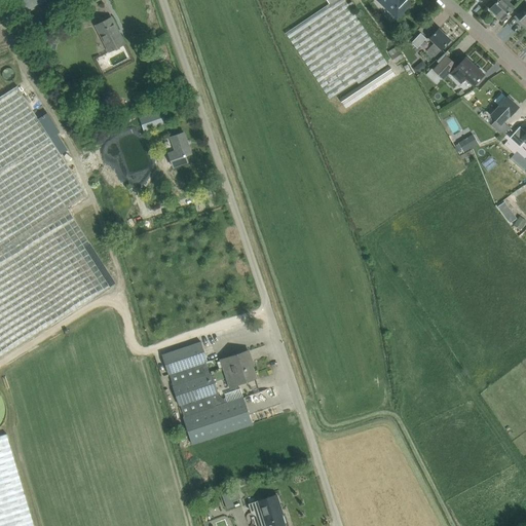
[(17,0),(26,13),(47,0),(17,0)]
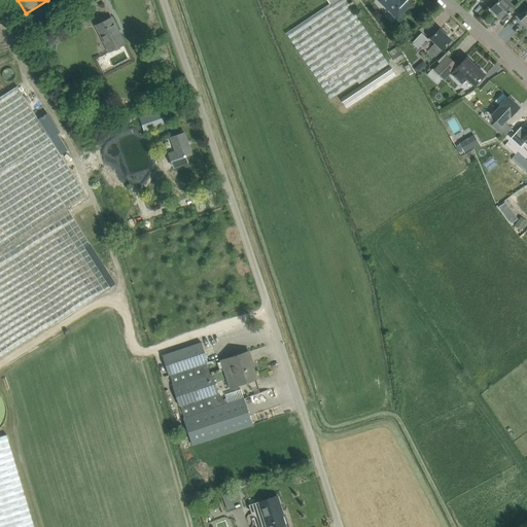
[(378,0),(397,19),(413,3),(409,0),(378,0)]
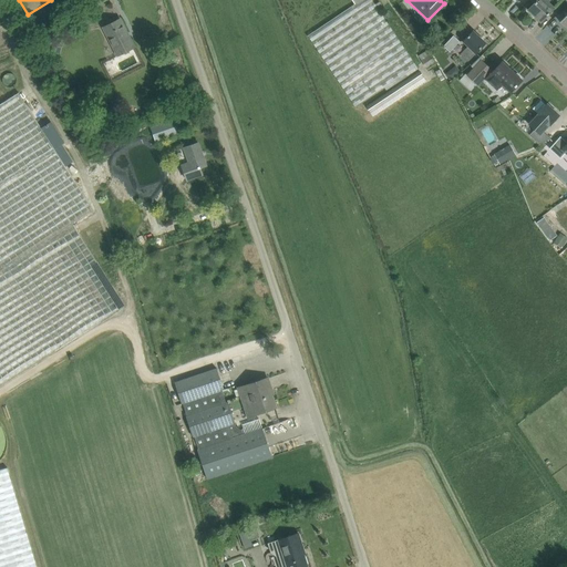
[(540,21),(545,18),(554,8),(547,2),(548,0),(536,0),(537,0),(528,10),(540,21)]
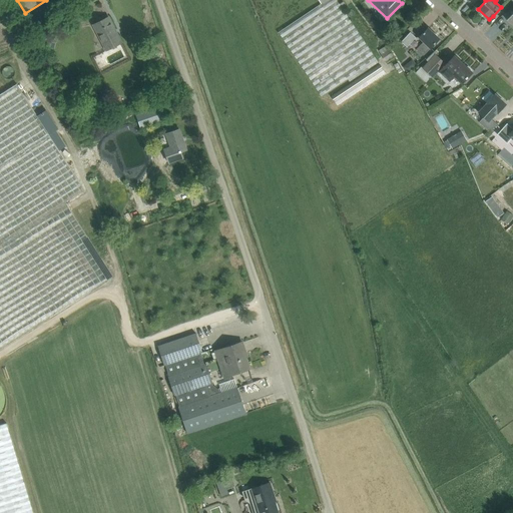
[(335,4),(280,38),(320,104),(376,70),(335,4)]
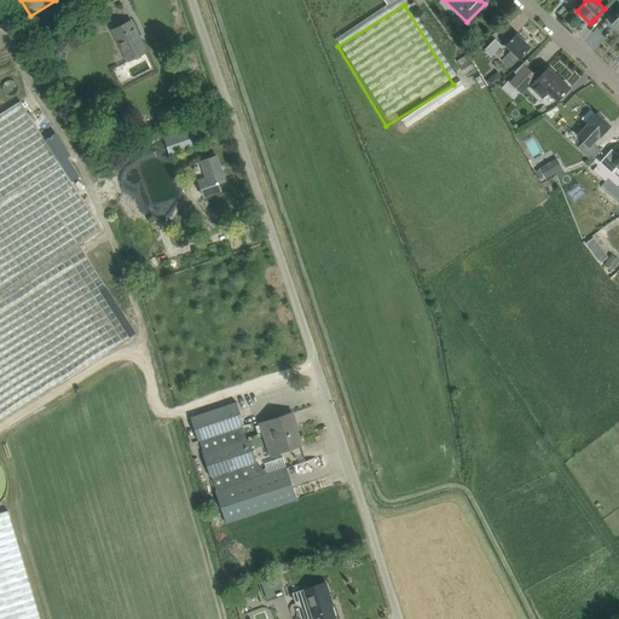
[(132,21),(114,29),(129,61),(148,52),(132,21)]
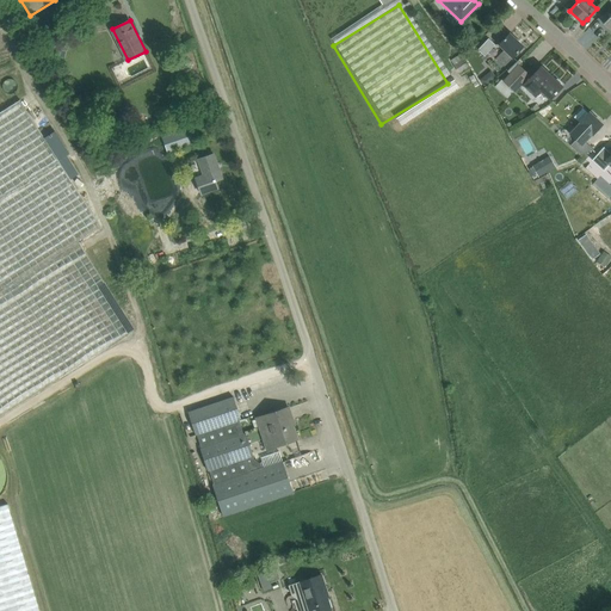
[(499,44),(505,49),(495,59),(504,66),(523,47),(510,34),(499,44)]
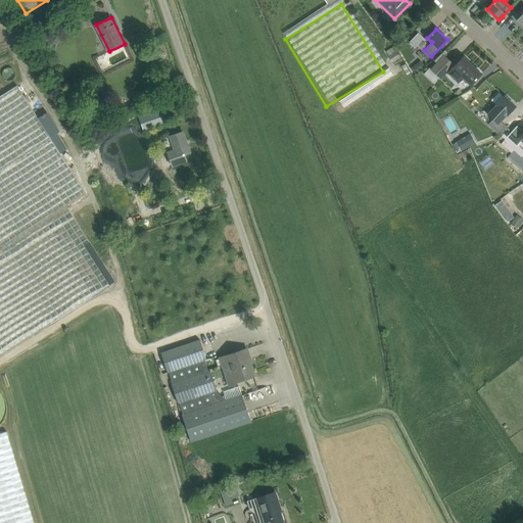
[(410,42),(415,48),(424,38),(419,33),(410,42)]
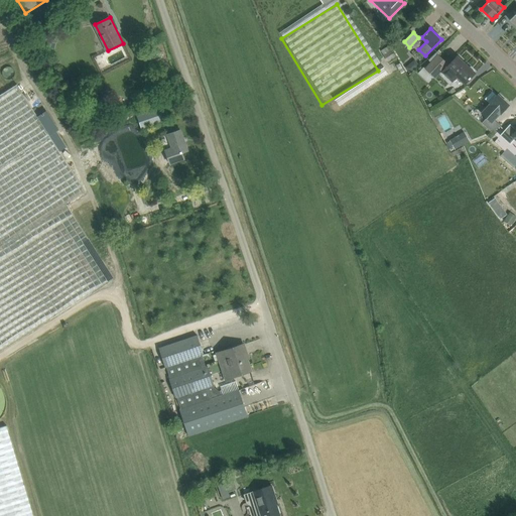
[(388,61),(396,56),(392,49),(391,49),(389,45),(381,50),(388,61)]
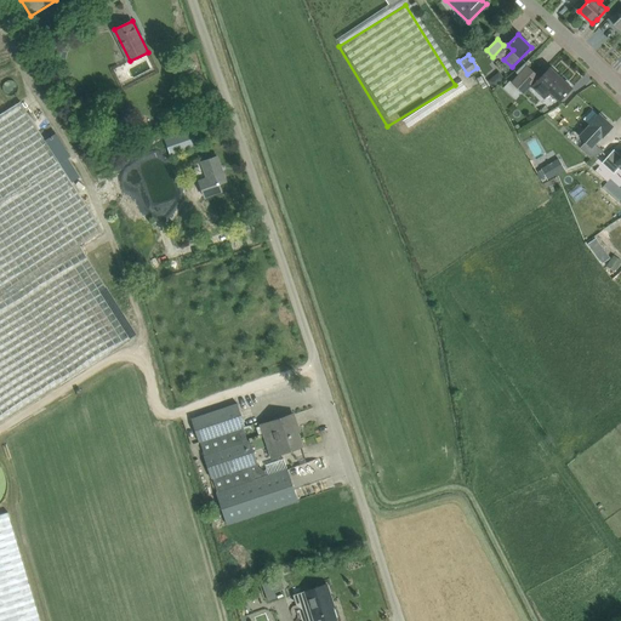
[(551,91),(559,101),(571,87),(570,86),(571,85),(567,80),(565,81),(550,67),(539,78),(528,67),(512,83),(513,84),(517,87),(523,93),(531,84),(545,97),(551,91)]
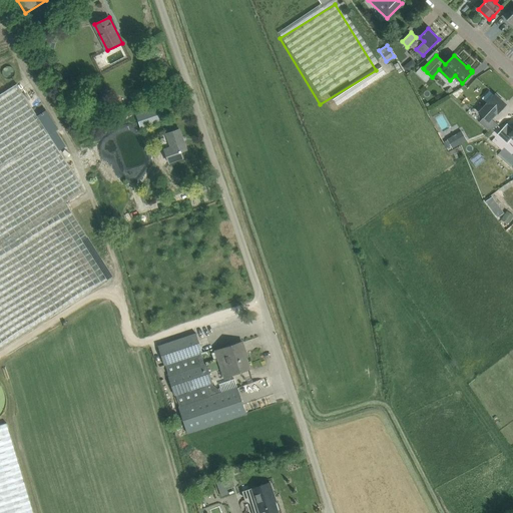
[(0,94),(0,348),(114,276),(66,201),(84,190),(59,150),(66,146),(56,130),(59,129),(47,109),(37,115),(17,84),(0,94)]
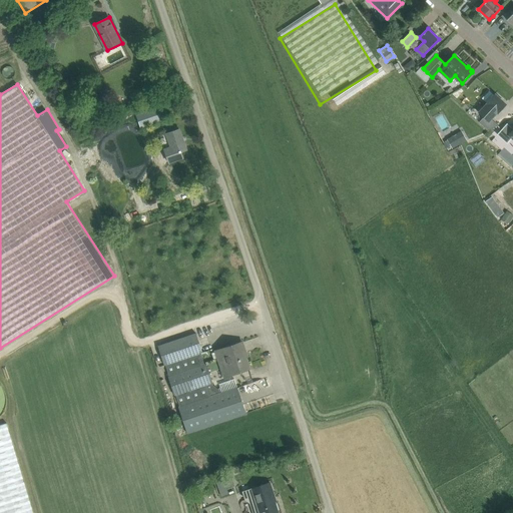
[(506,104),(495,94),(487,102),(478,113),(488,122),(497,112),(498,113),(506,104)]
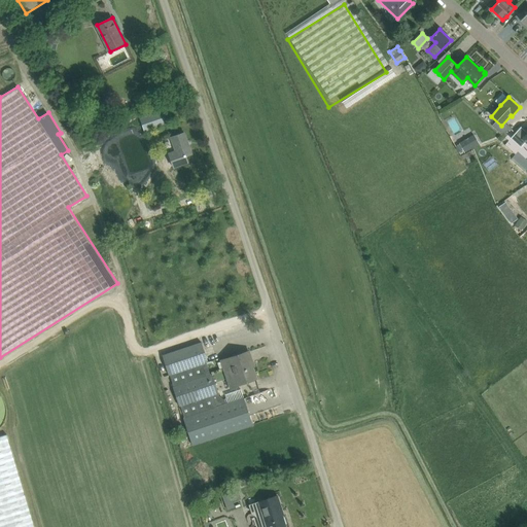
[(145,131),(168,123),(164,110),(141,118),(145,131)]
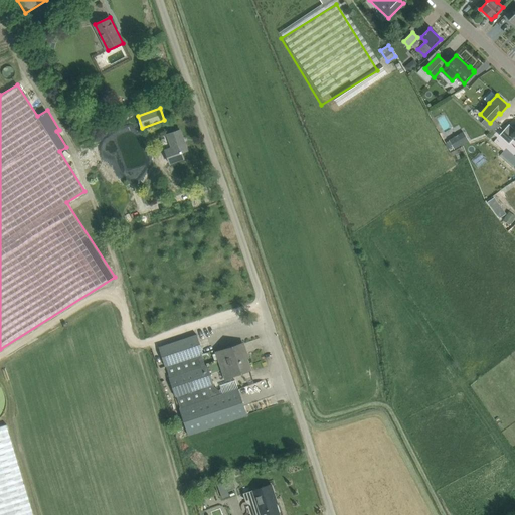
[(514,139),(514,129),(514,130),(509,124),(500,135),(509,144),(514,139)]
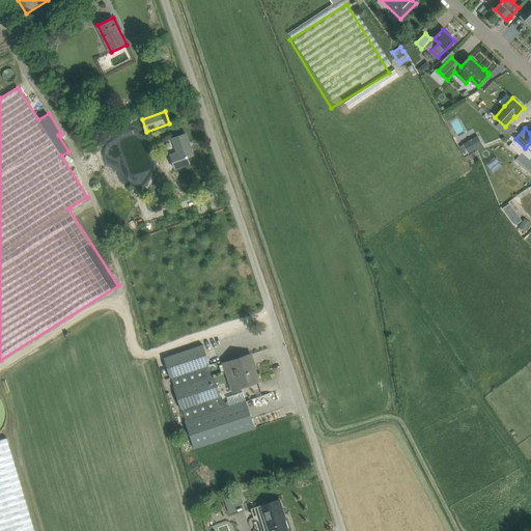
[(142,129),(115,137),(128,177),(158,168),(155,159),(151,160),(142,129)]
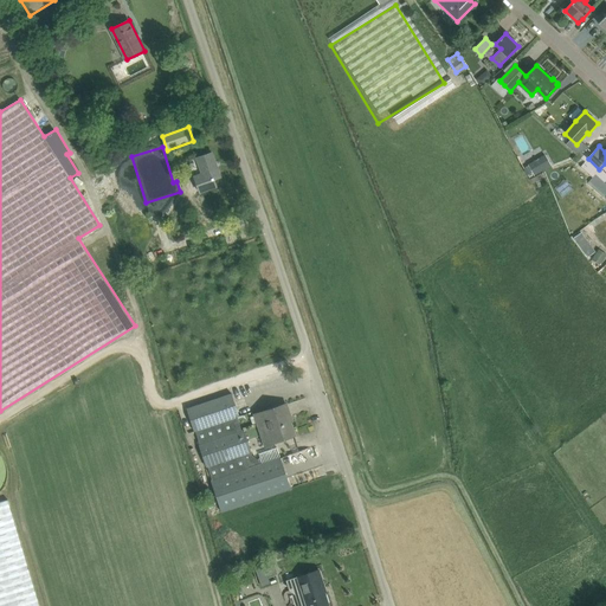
[(189,163),(199,192),(217,186),(214,180),(220,178),(212,153),(198,158),(198,160),(189,163)]
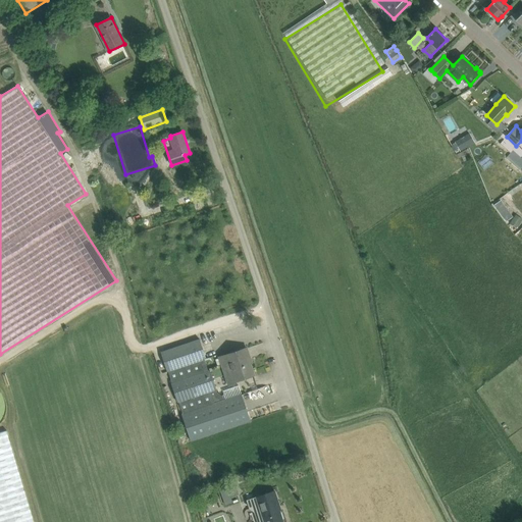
[(455,142),(456,143),(459,148),(460,151),(475,143),(470,134),(455,142)]
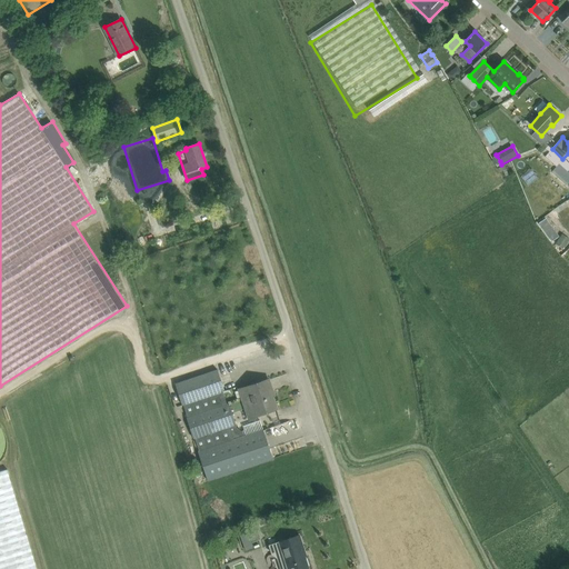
[(533,163),(543,182),(557,175),(547,156),(533,163)]
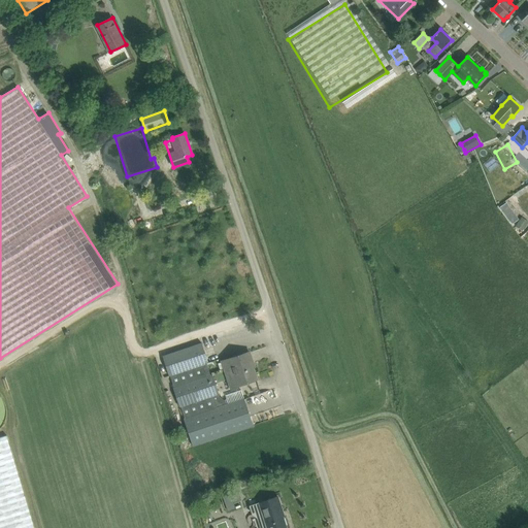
[(506,216),(513,211),(506,202),(500,207),(506,216)]
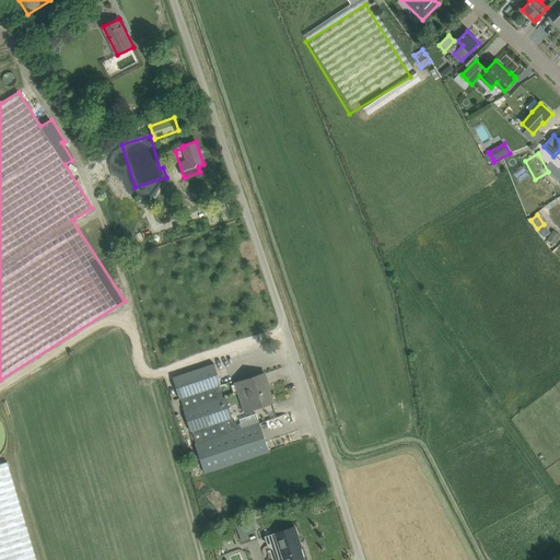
[(555,245),(559,237),(552,232),(547,240),(555,245)]
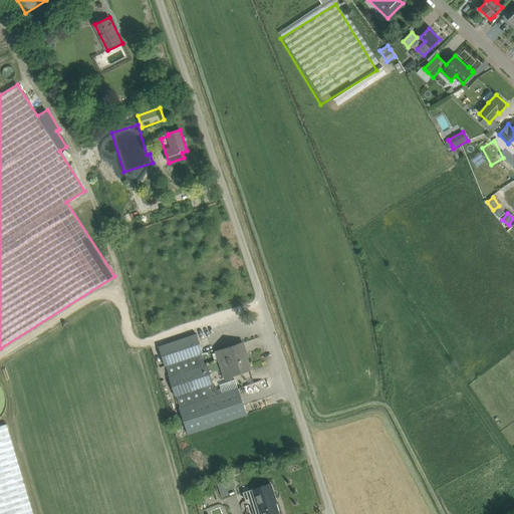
[(180,407),(189,434),(247,415),(238,388),(228,391),(224,393),(211,397),(207,384),(213,382),(206,364),(205,364),(201,353),(203,352),(196,334),(159,347),(165,365),(166,365),(170,376),(169,377),(175,396),(177,396),(181,407),(180,407)]
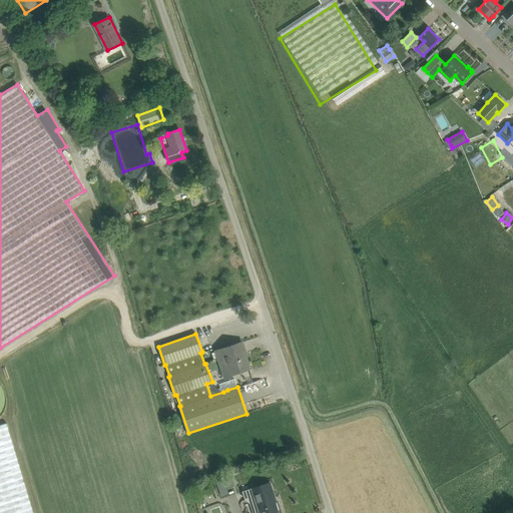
[(223,348),(215,351),(218,358),(221,367),(224,377),(249,369),(244,353),(245,353),(242,342),(223,348)]
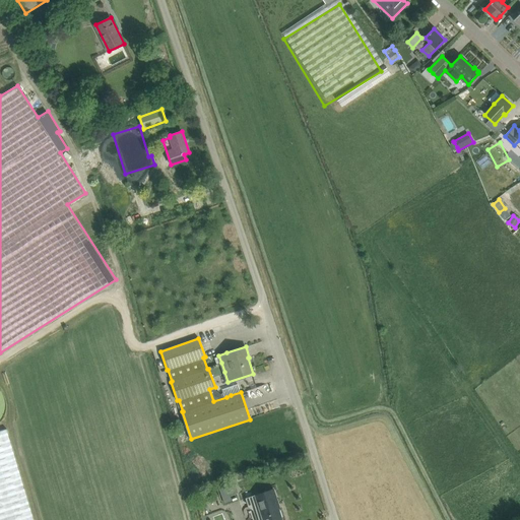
[(0,519),(34,519),(7,429),(0,430),(0,519)]
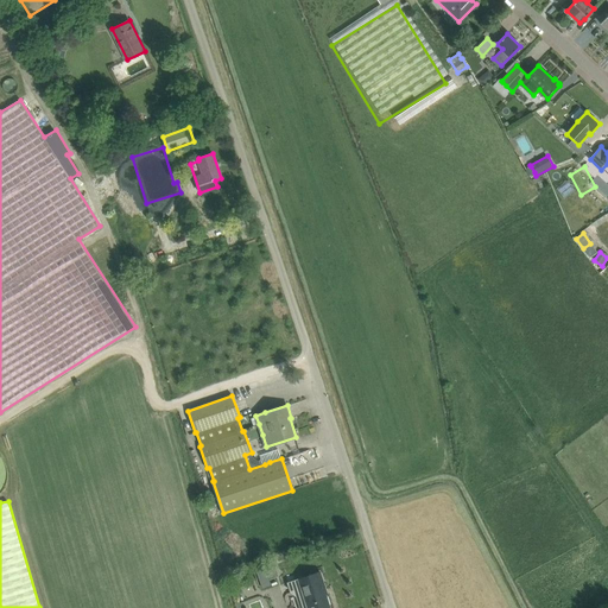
[(278,574),(274,564),(266,567),(270,576),(278,574)]
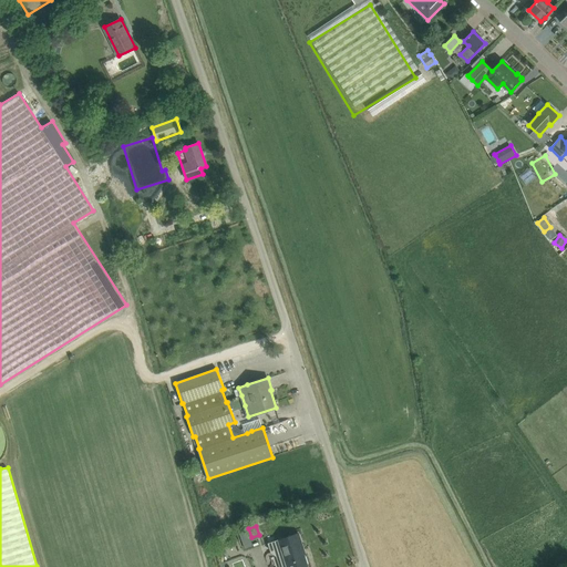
[(279,566),(303,566),(308,566),(301,548),(303,548),(299,533),(268,543),(271,552),(277,556),(279,566)]
